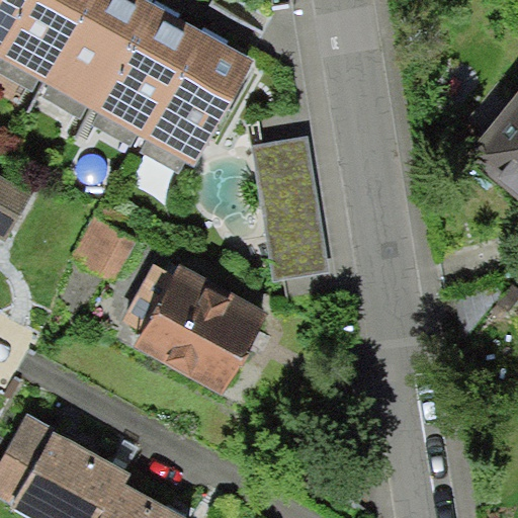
[(0,0),(0,55),(196,165),(256,60),(213,36),(165,10),(147,0),(0,0)]
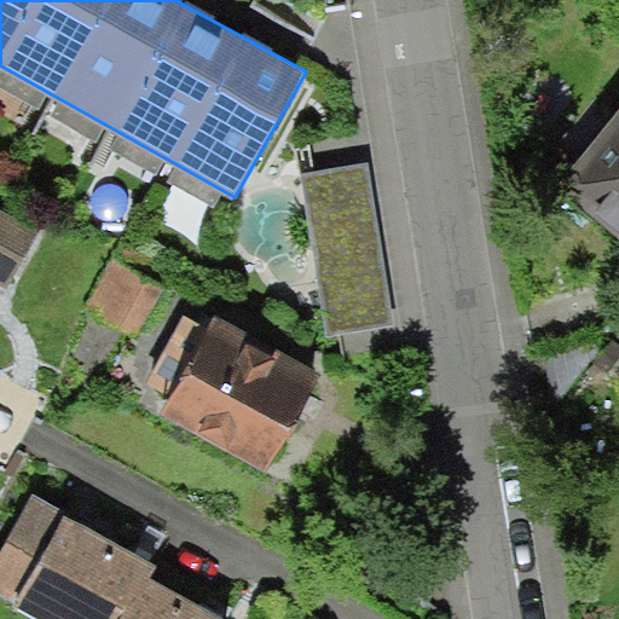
[(618,97),(615,96),(555,184),(618,227),(618,97)]
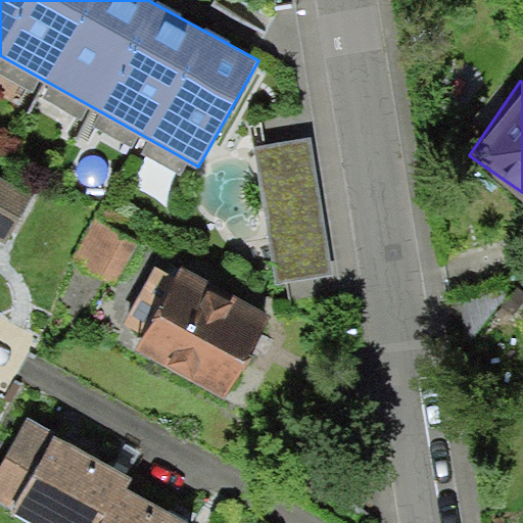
[(312,137),(254,145),(276,282),(333,273),(312,137)]
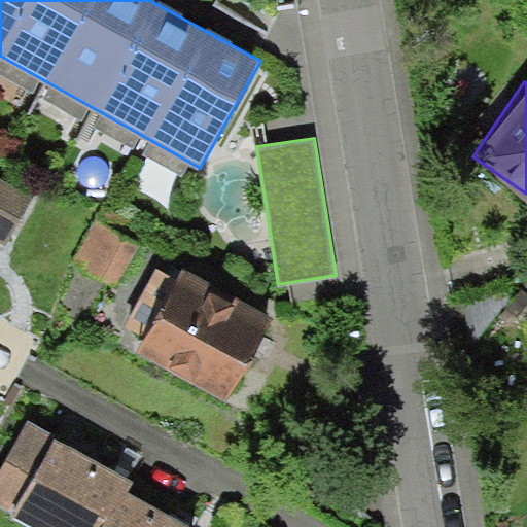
[(0,242),(6,246),(34,195),(0,176),(0,242)]
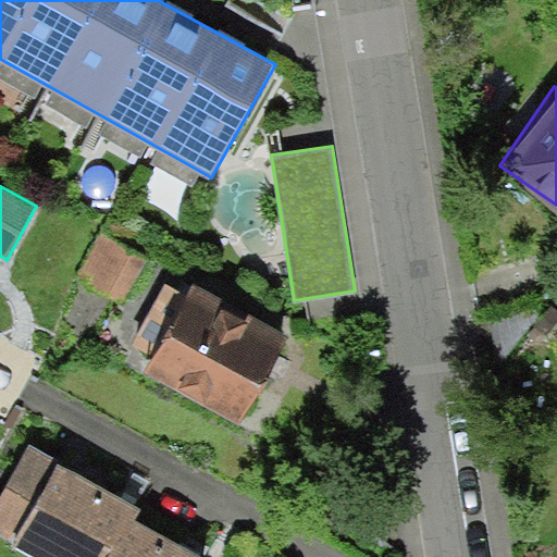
[(294,338),(192,285),(145,373),(239,426),(294,338)]
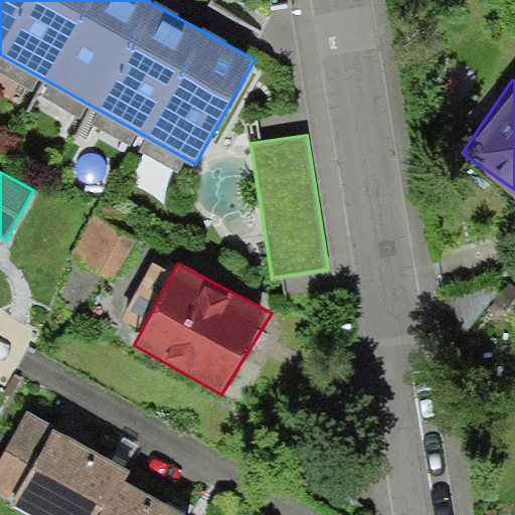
[(75,437),(26,410),(0,460),(0,494),(39,514),(108,514),(134,467),(75,437)]
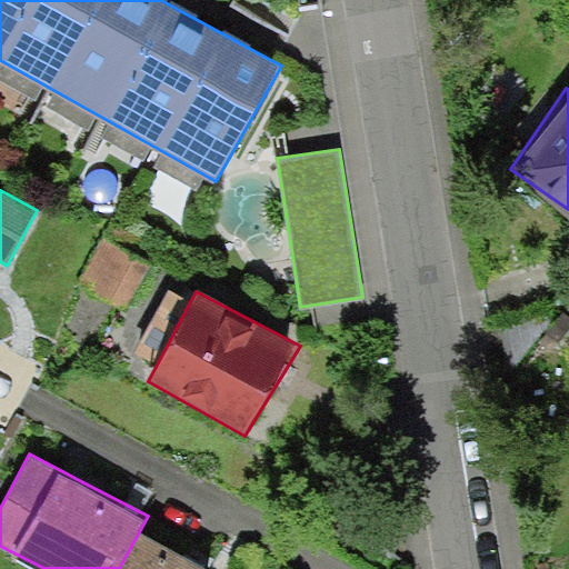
[(206,568),(193,561),(137,529),(113,568),(206,568)]
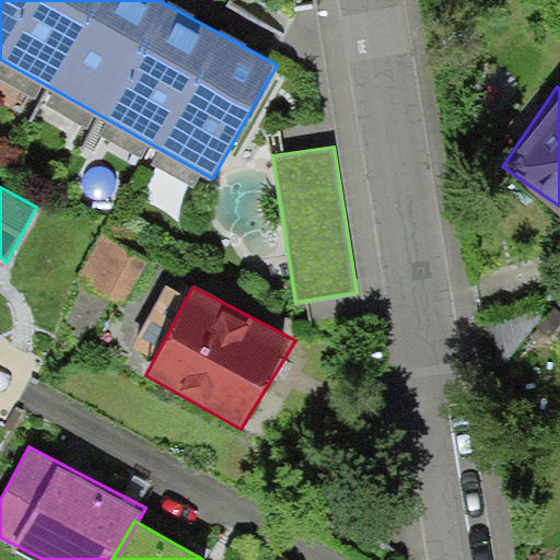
All buildings are outlined.
